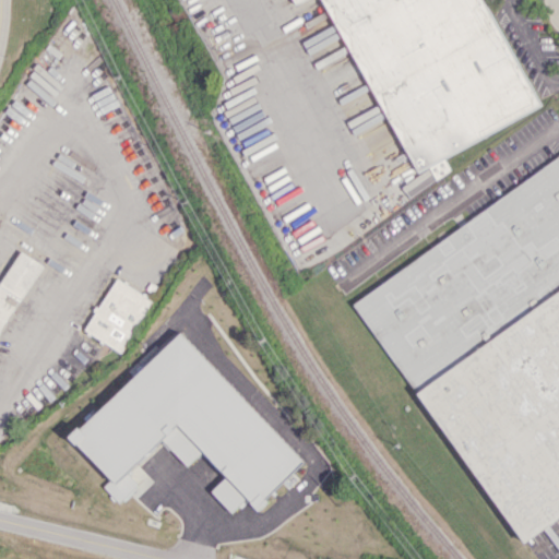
[(323,0),(409,170),(538,110),(486,0),(293,0),(295,4),(304,0),(323,0)]
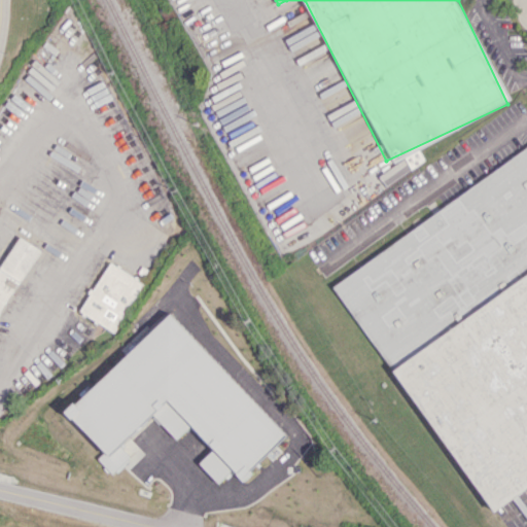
[(409,168),(424,162),(419,149),(403,155),(409,168)]
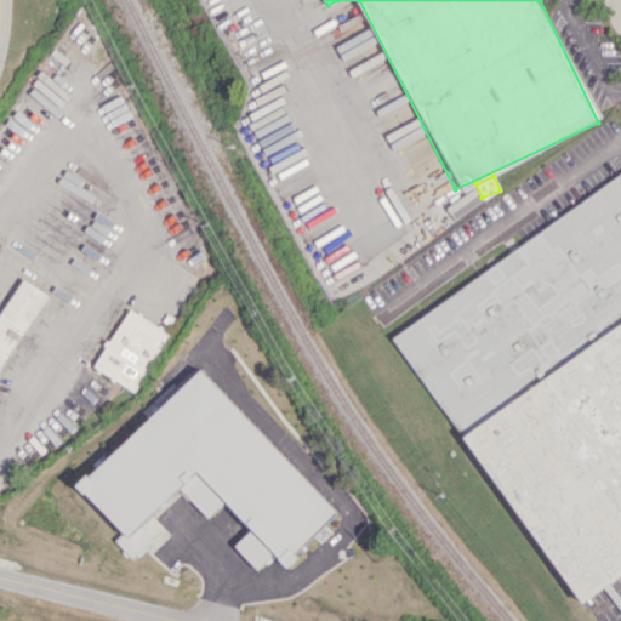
[(573,604),(620,573),(620,181),(394,326),(573,604)]
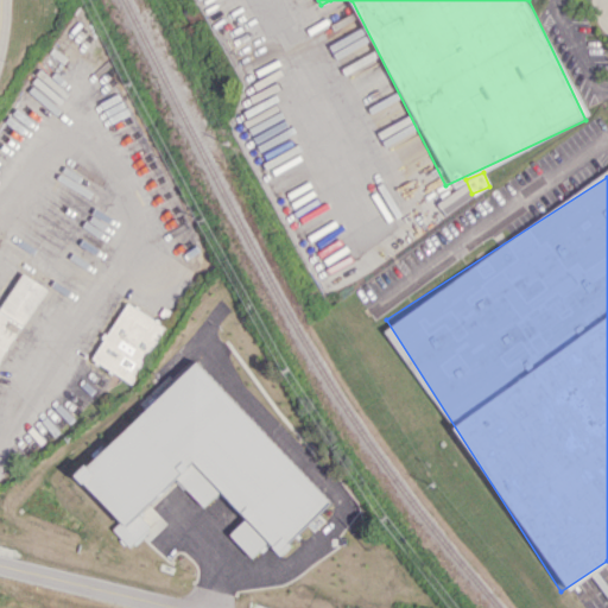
[(0,362),(45,286),(21,272),(0,308),(0,362)]
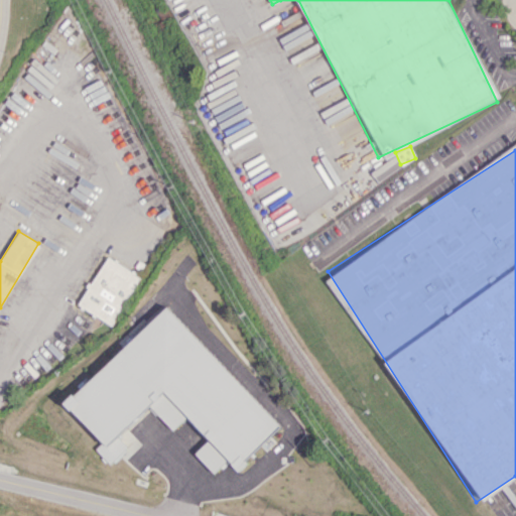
[(77,304),(111,326),(140,277),(106,256),(77,304)]
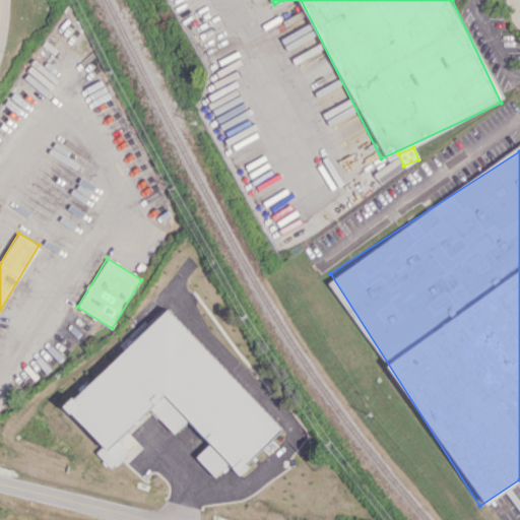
[(282,429),(168,309),(66,406),(104,445),(96,452),(111,467),(128,451),(119,440),(150,409),(174,434),(189,419),(222,454),(210,466),(217,473),(230,462),(238,471),(282,429)]
